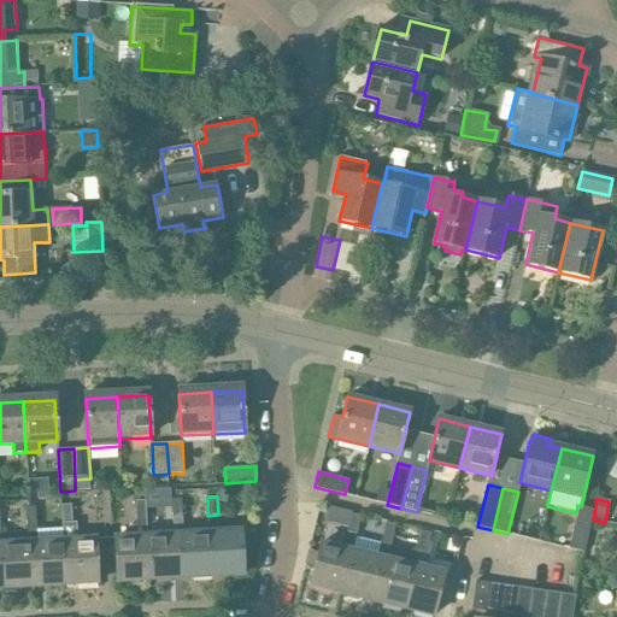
[(172,519),(182,519),(181,500),(171,500),(172,519)]
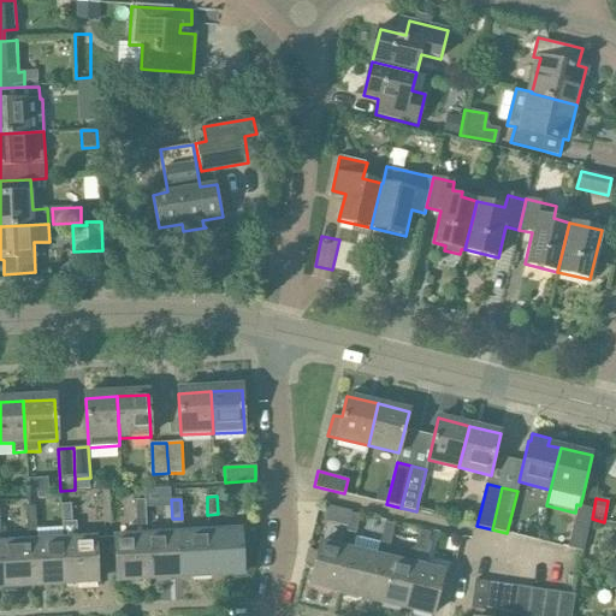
[(117,582),(149,581),(147,537),(146,501),(136,501),(136,519),(132,523),(132,538),(114,539),(117,582)]
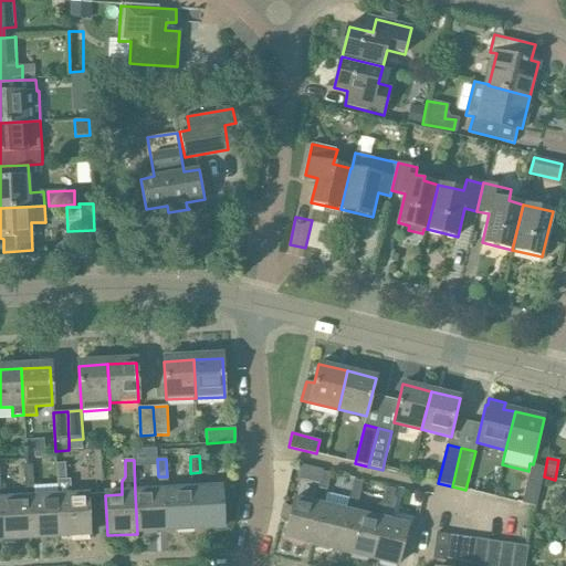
[(65,463),(55,463),(58,498),(59,498),(61,538),(72,537),(72,543),(91,542),(90,536),(88,496),(71,498),(70,480),(66,480),(65,463)]
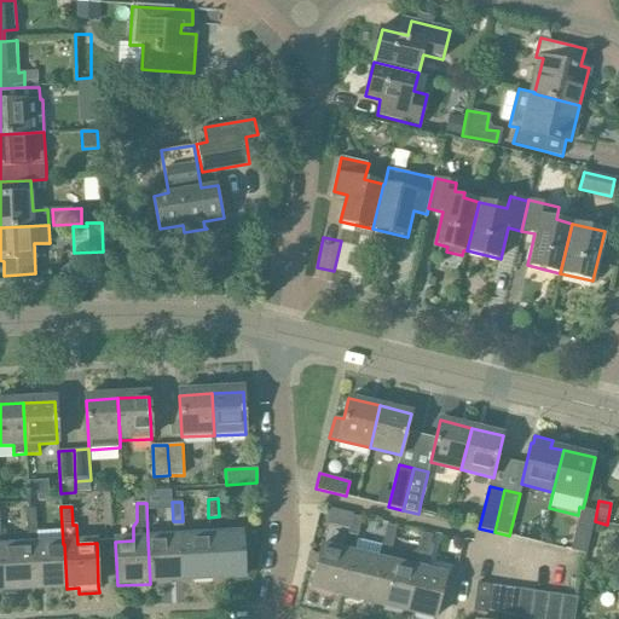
[(595,510),(579,507),(578,515),(570,549),(585,554),(595,510)]
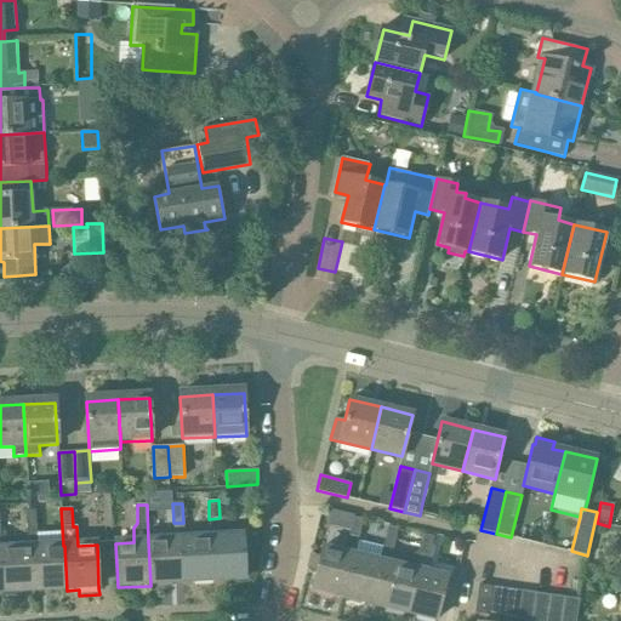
[(27,534),(36,533),(35,511),(26,511),(27,534)]
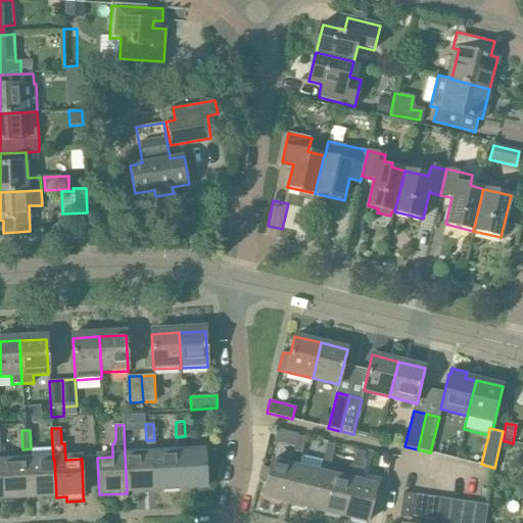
[(304,437),(297,435),(293,452),(300,454),(304,437)]
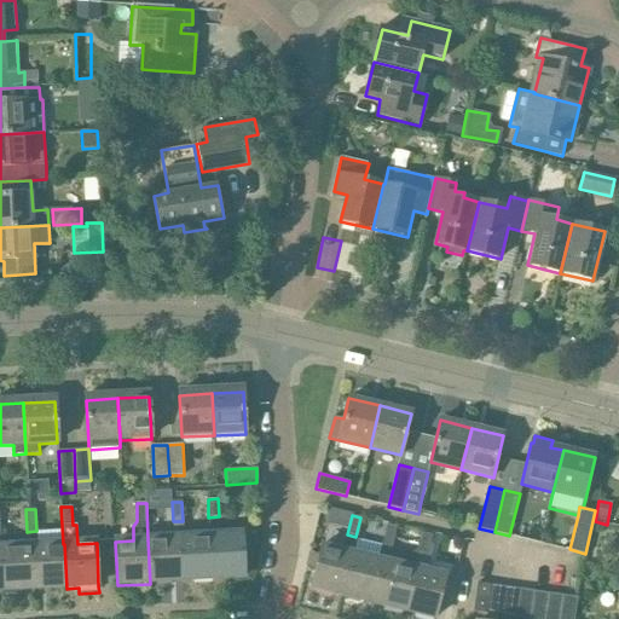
[(181,582),(213,580),(210,537),(184,538),(183,521),(173,521),(174,538),(179,538),(181,582)]
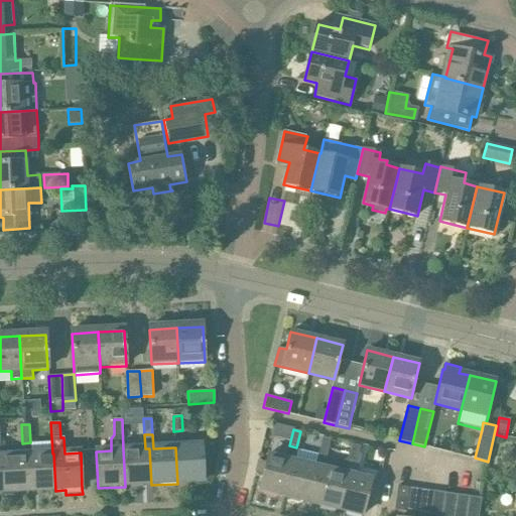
[(317,453),(326,454),(330,438),(321,436),(317,453)]
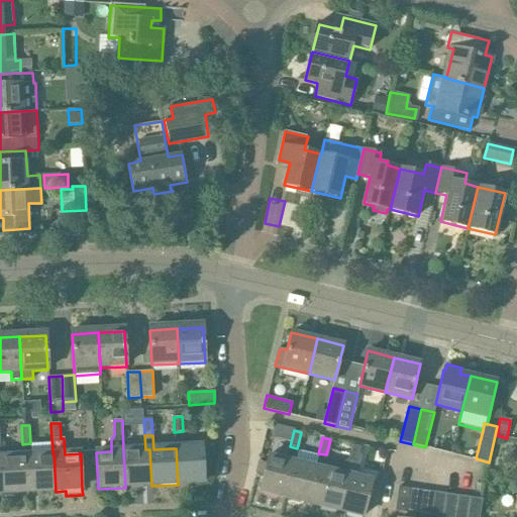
[(30,443),(22,444),(22,456),(27,456),(29,493),(56,492),(54,454),(53,454),(31,455),(30,443)]
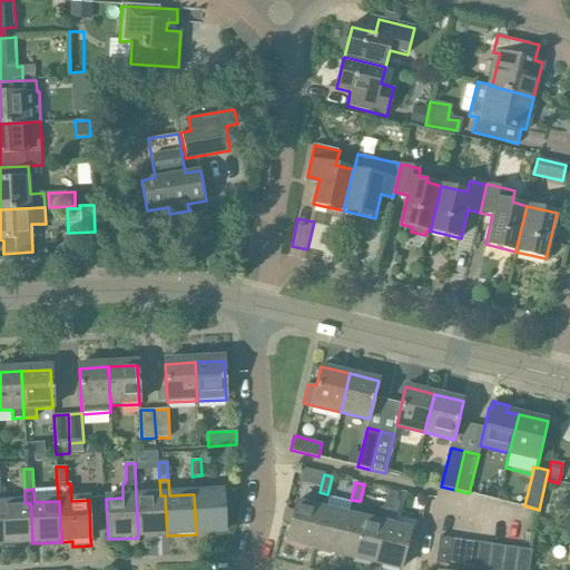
[(397,492),(389,490),(384,507),(393,509),(397,492)]
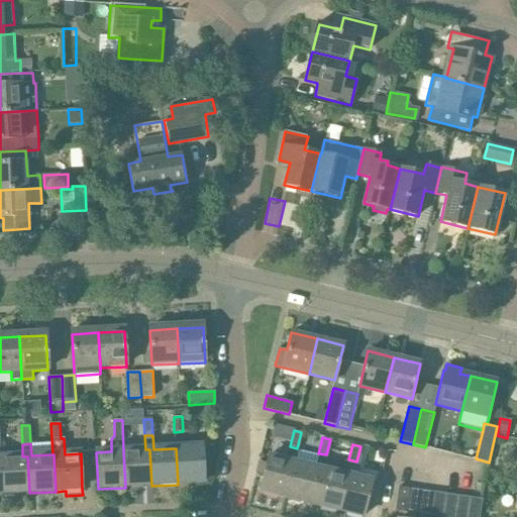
[(203,446),(176,448),(178,485),(205,483),(203,446)]
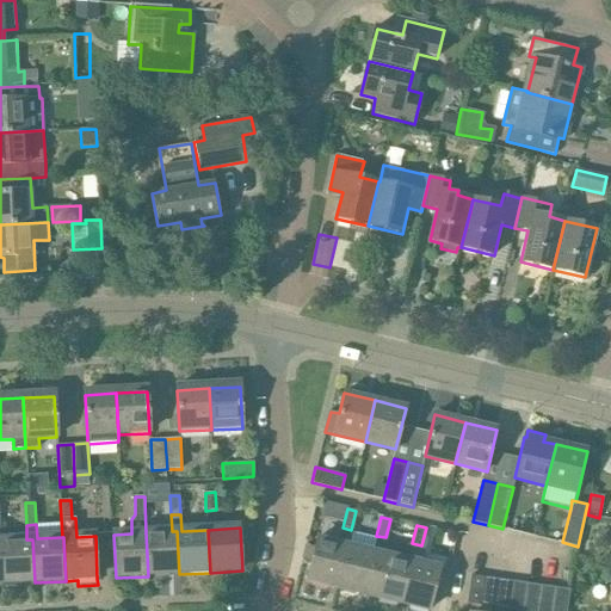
[(148,576),(179,574),(177,531),(172,531),(146,532),(148,576)]
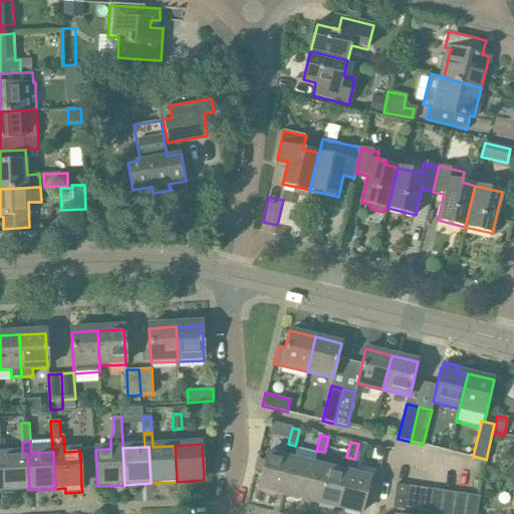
[(324,452),(316,451),(313,464),(318,466),(310,501),(335,507),(344,472),(320,466),(324,452)]
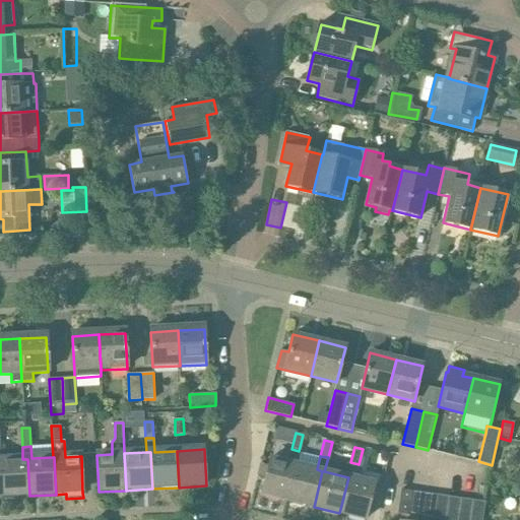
[(271,458),(269,467),(259,464),(256,476),(266,478),(262,494),(287,501),(297,465),(271,458)]
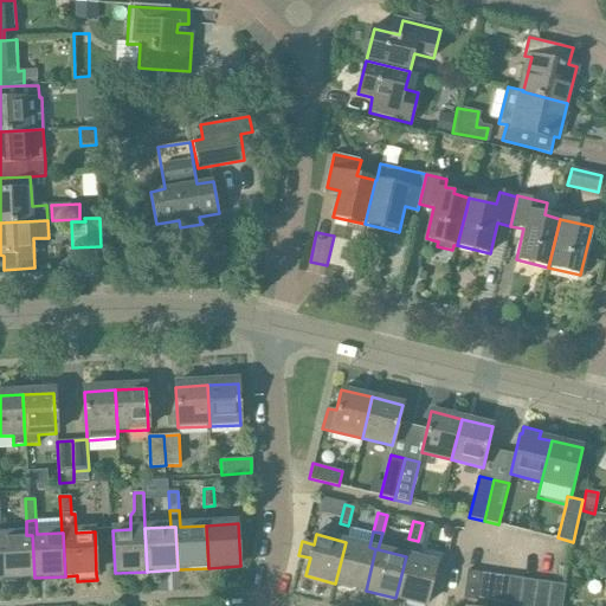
[(32,535),(26,535),(1,536),(4,579),(34,578),(32,535)]
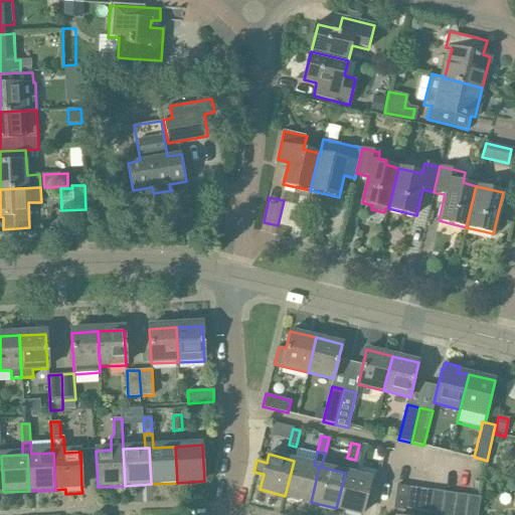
[(285,496),(311,502),(319,467),(314,465),(294,461),(285,496)]
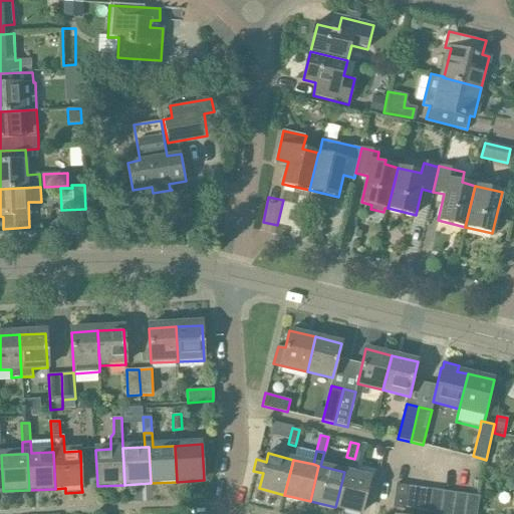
[(370,478),(344,472),(335,507),(362,513),(370,478)]
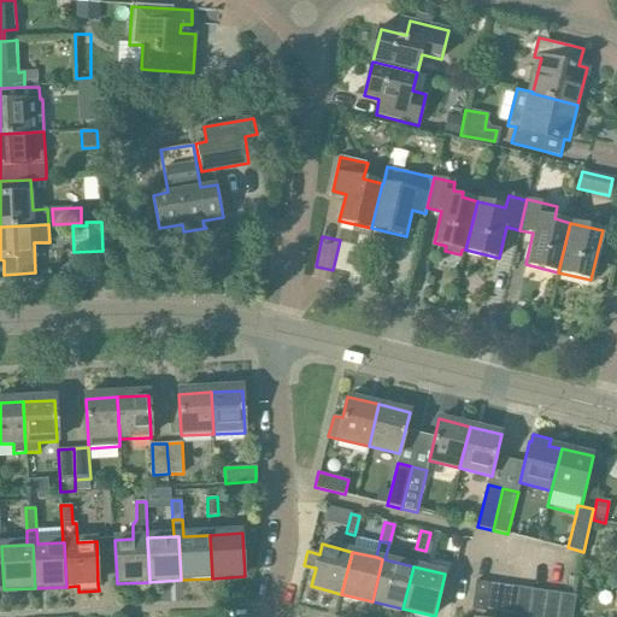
[(486,612),(491,585),(476,582),(471,610),(486,612)]
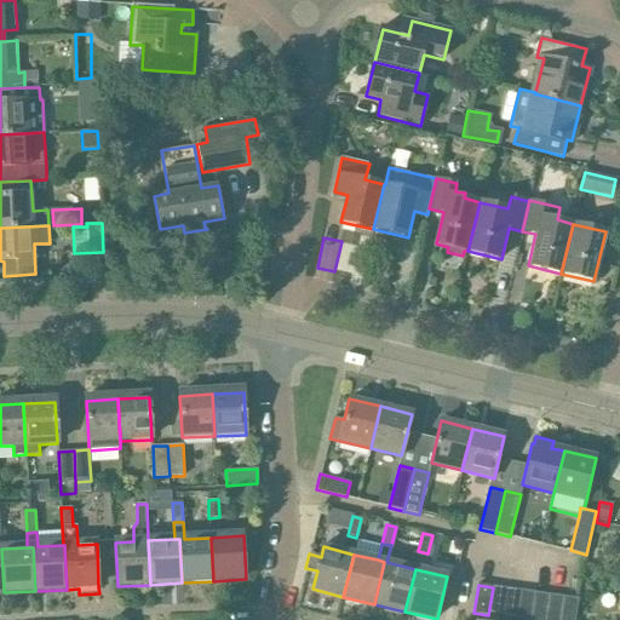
[(507,589),(493,587),(488,615),(503,618),(507,589)]
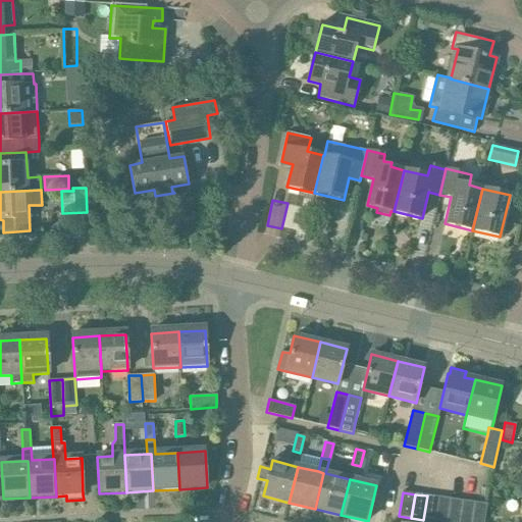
[(438,498),(427,496),(423,520),(435,521),(438,498)]
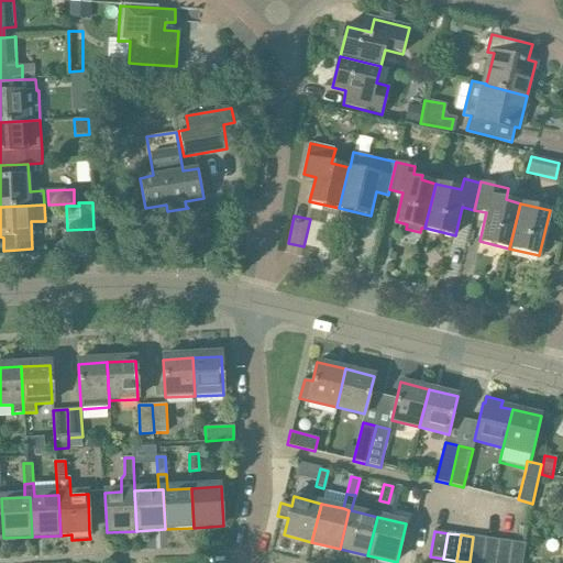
[(473,562),(483,562),(486,539),(473,537),(470,562),(473,562)]
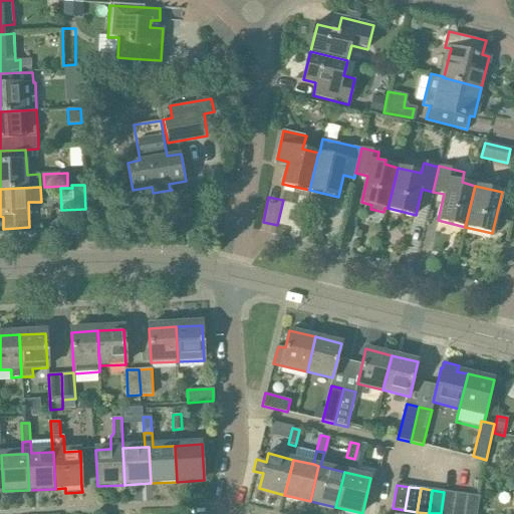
[(453,513),(456,494),(444,492),(441,513),(453,513)]
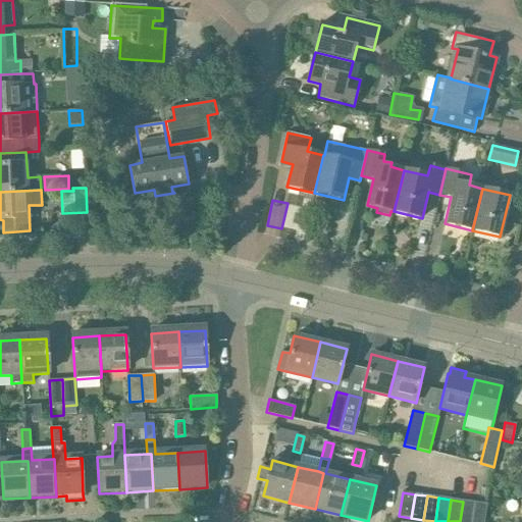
[(472,521),(475,504),(463,502),(460,521),(472,521)]
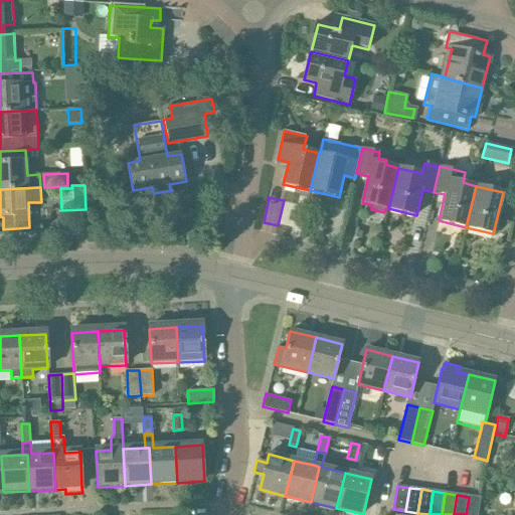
[(478,514),(481,498),(469,497),(466,514),(478,514)]
